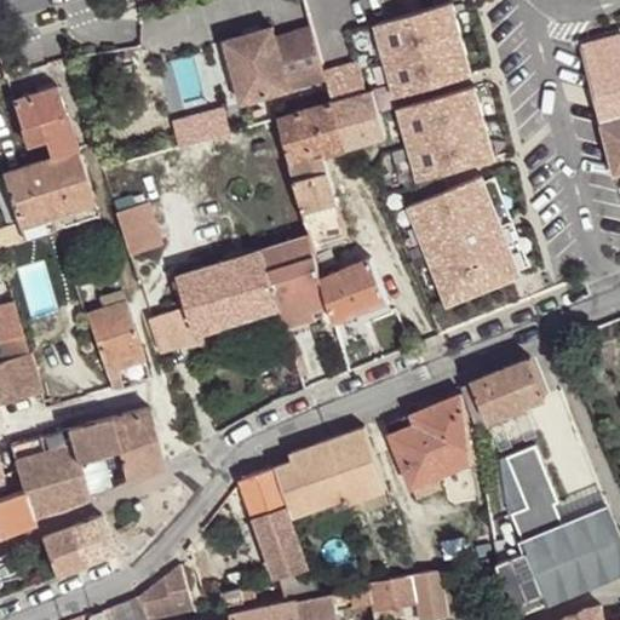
[(455,0),(367,19),(417,178),(499,154),(455,0)]
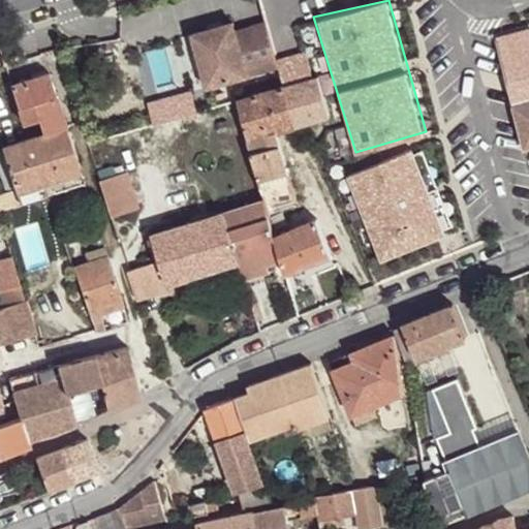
[(279,66),(267,23),(236,31),(234,23),(218,27),(220,32),(212,34),(211,29),(192,34),(208,87),(279,66)]
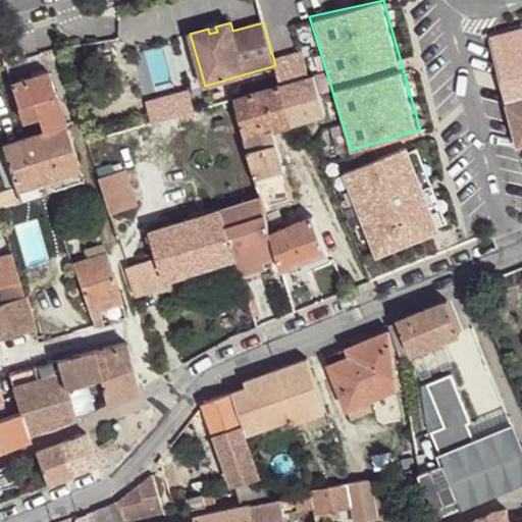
[(521,31),(491,40),(519,146),(521,144),(521,31)]
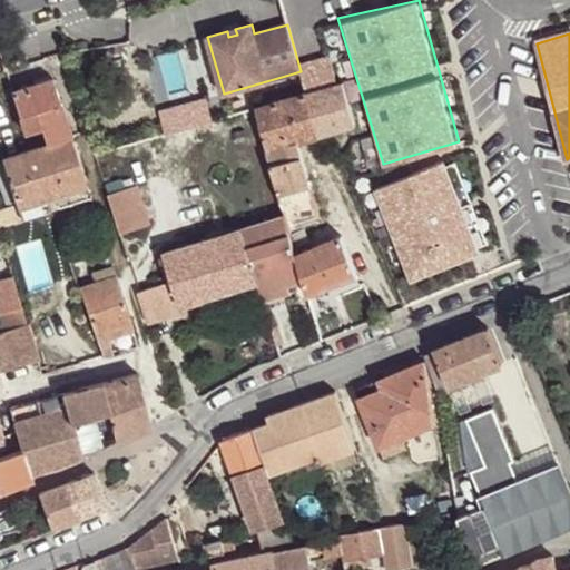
[(52,77),(12,90),(26,131),(42,126),(48,143),(72,134),(66,117),(59,118),(56,107),(62,106),(52,77)]
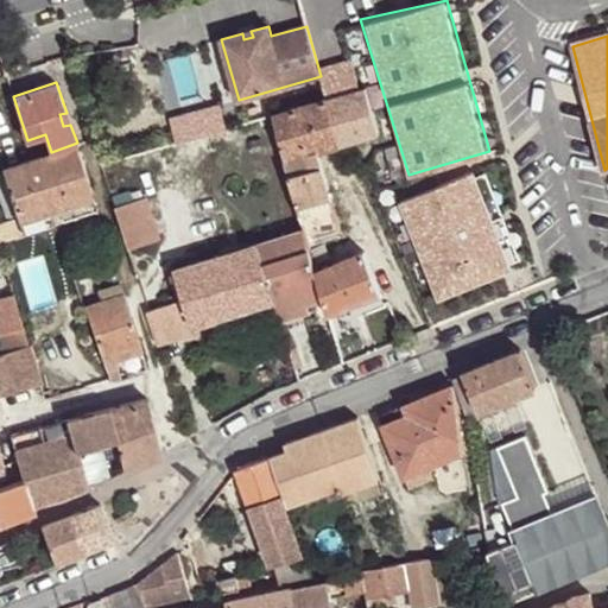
[(367,88),(327,99),(341,145),(380,133),(367,88)]
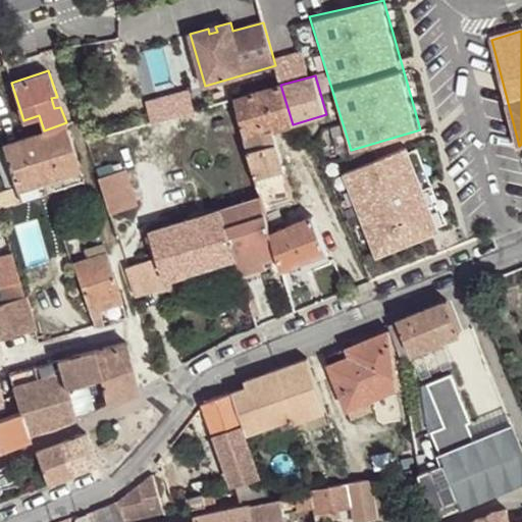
[(280,85),(235,98),(259,188),(288,179),(282,159),(274,129),(293,124),(280,85)]
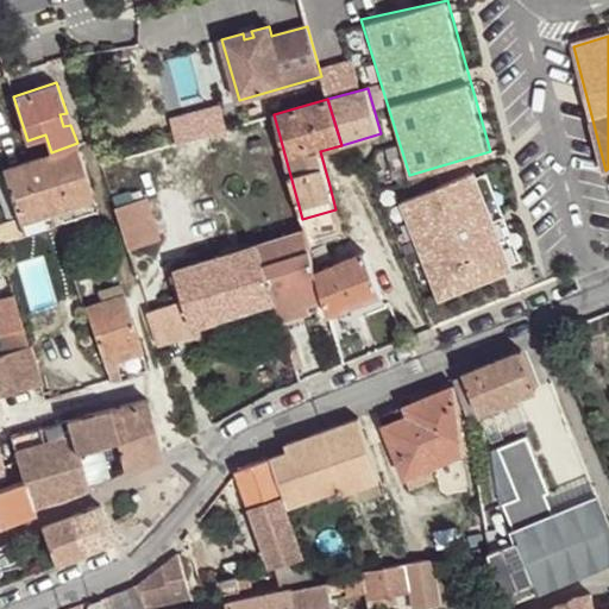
[(70,125),(67,113),(60,114),(63,126),(70,125)]
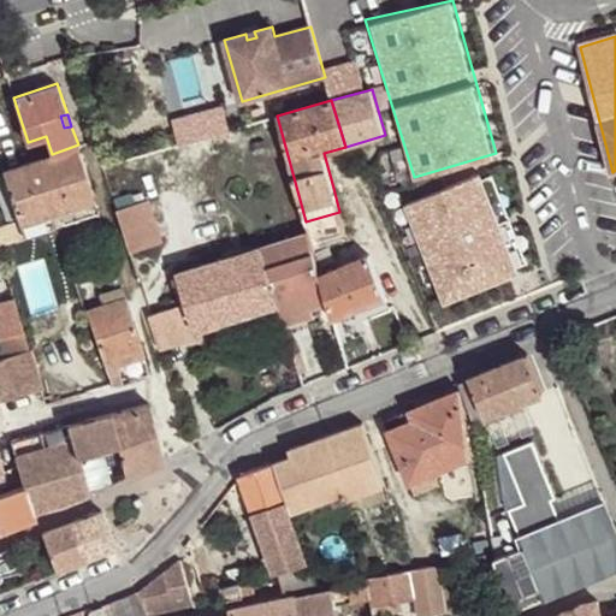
[(52,154),(34,160),(52,214),(95,199),(78,144),(52,154)]
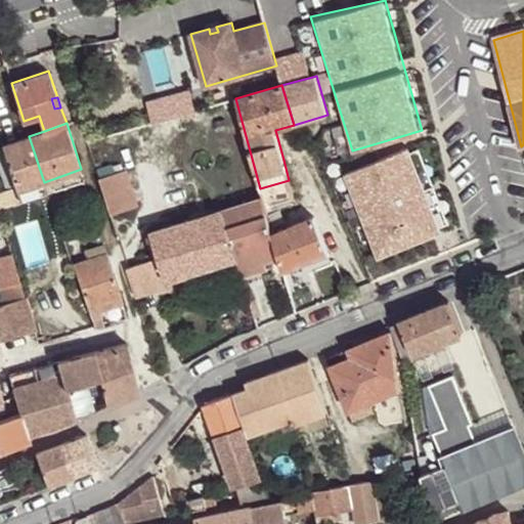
[(19,190),(44,182),(29,136),(3,145),(5,150),(17,186),(19,190)]
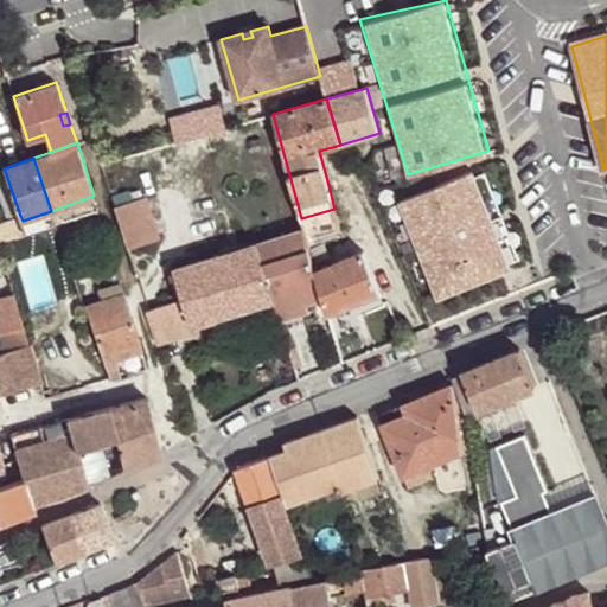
[(473,170),(397,198),(438,300),(512,273),(519,256),(489,168),(473,170)]
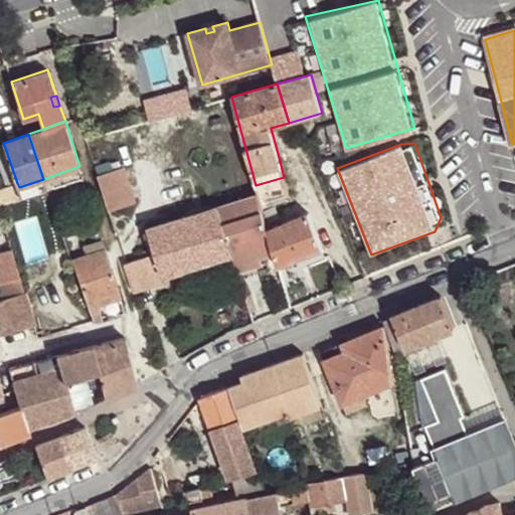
[(0,151),(0,166),(6,187),(17,183),(5,148),(0,150),(0,151)]
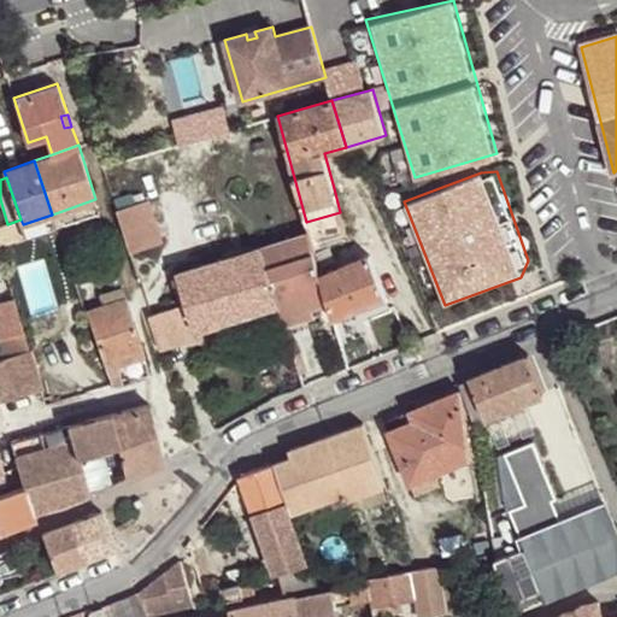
[(148,200),(116,211),(129,253),(162,242),(148,200)]
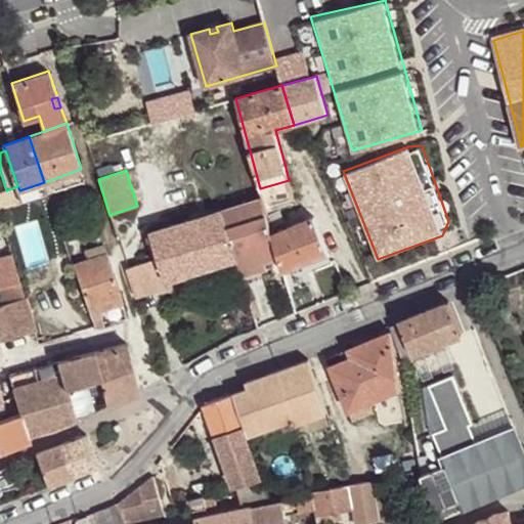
[(289,180),(260,188),(262,198),(264,206),(294,198),(289,180)]
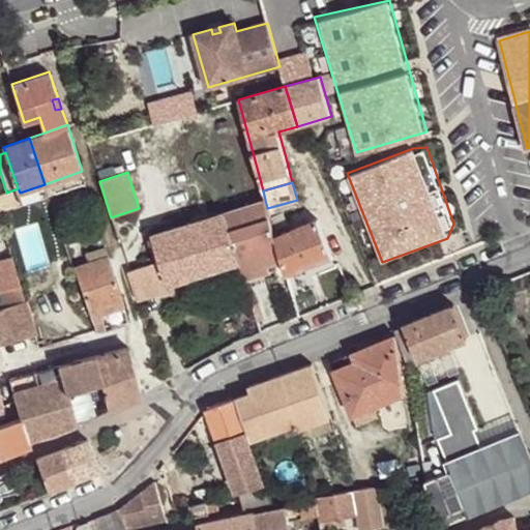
[(45,184),(20,193),(23,203),(49,195),(45,184)]
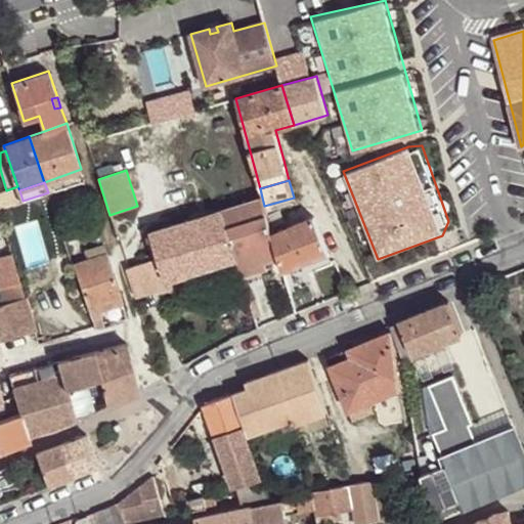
[(19,190),(17,186),(6,190),(0,191),(0,209),(23,202),(23,201),(19,190)]
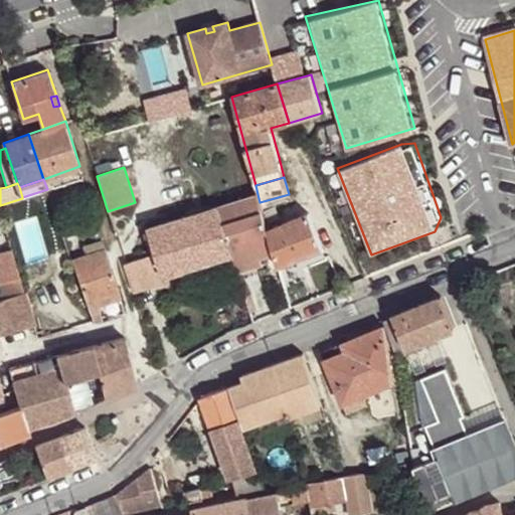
[(233,254),(236,264),(268,254),(275,252),(268,231),(267,226),(263,213),(260,202),(258,194),(219,206),(233,254)]
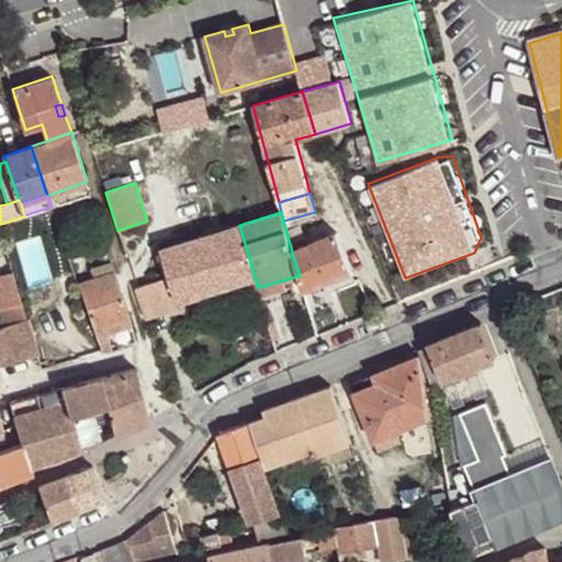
[(239,225),(163,250),(171,278),(179,302),(180,301),(255,278),(239,225)]
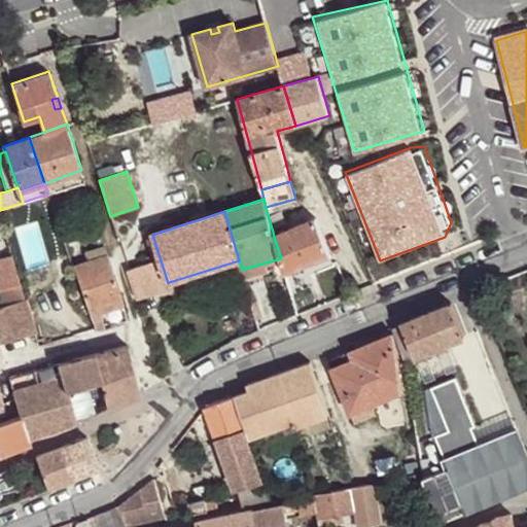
[(282,213),(269,218),(273,232),(287,226),(282,213)]
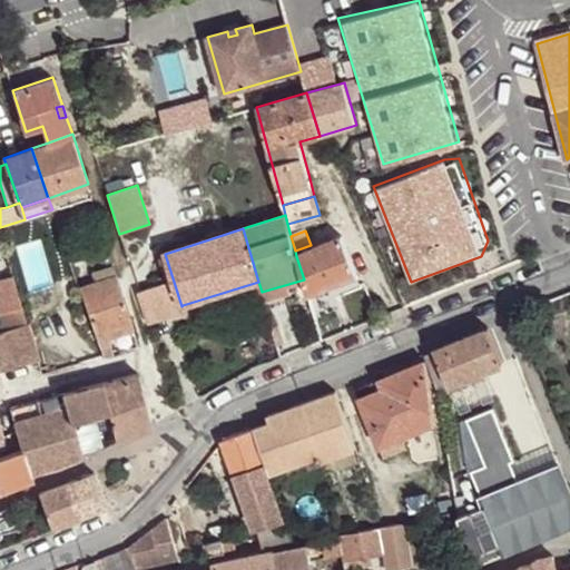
[(313,249),(296,256),(304,279),(308,295),(359,276),(343,237),(313,249)]
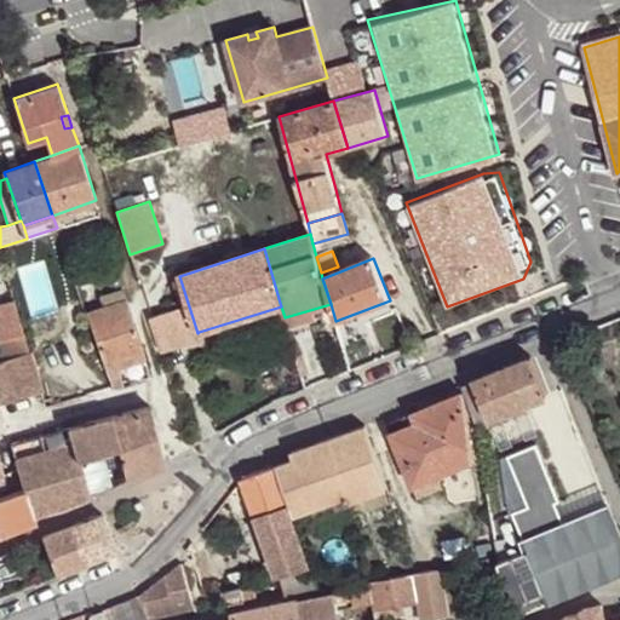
[(338,267),(321,273),(322,279),(340,271),(338,267)]
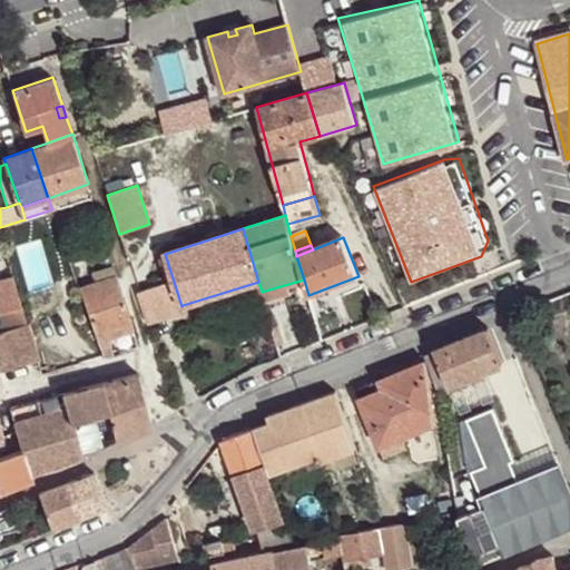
[(80,262),(71,265),(76,276),(85,274),(80,262)]
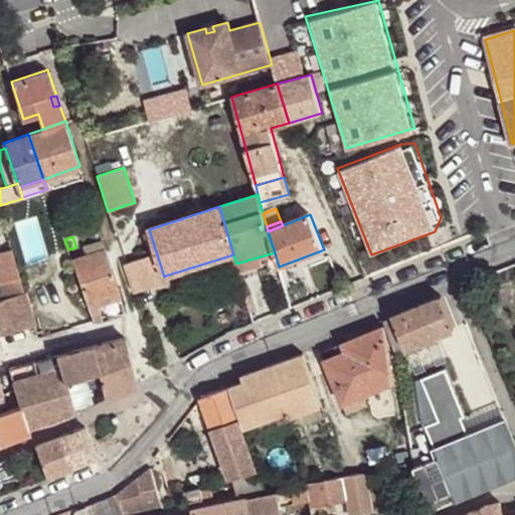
[(97,251),(71,260),(94,322),(103,320),(98,306),(121,299),(102,241),(94,244),(97,251)]
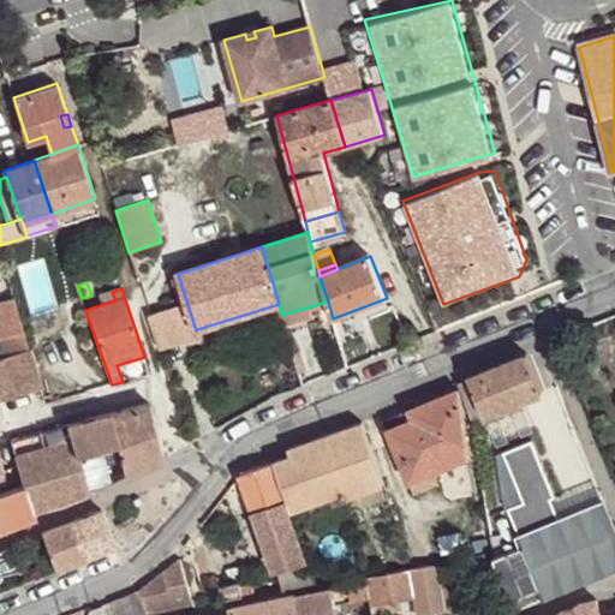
[(0,339),(24,332),(15,298),(0,300),(0,339)]
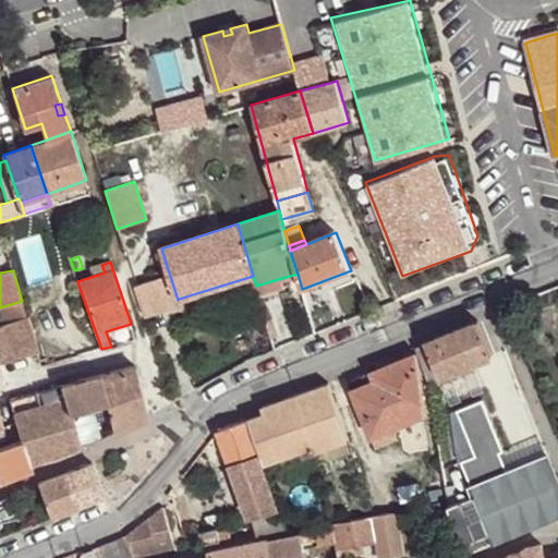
[(178,300),(170,276),(135,287),(145,317),(181,306),(179,299),(178,300)]
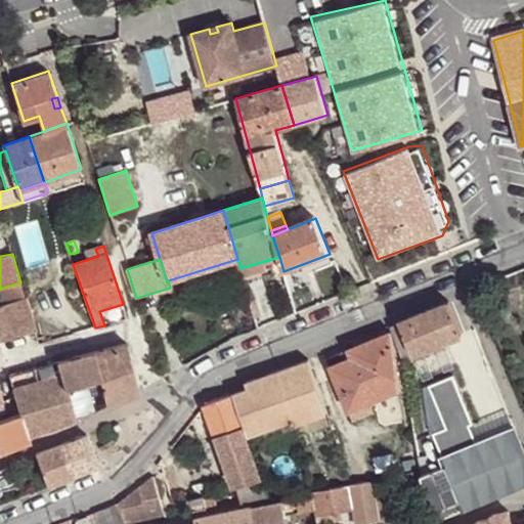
[(241,268),(243,275),(275,266),(272,259),(241,268)]
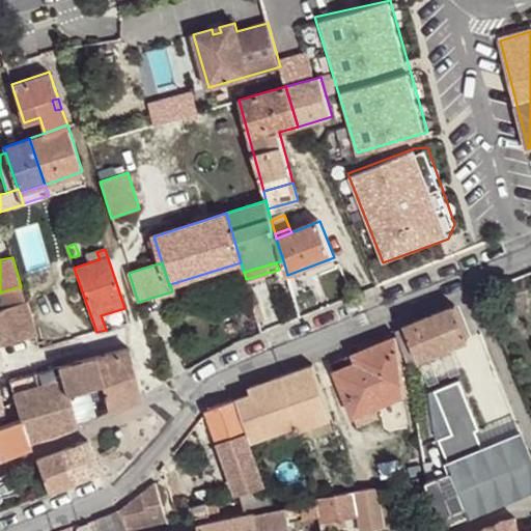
[(469,329),(454,290),(404,309),(410,335),(424,347),(469,329)]
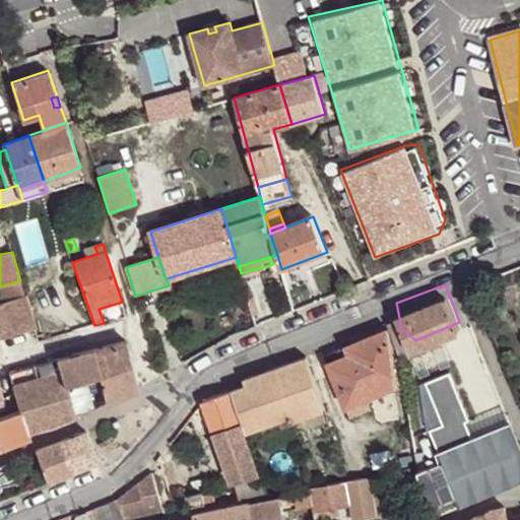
[(0,338),(36,329),(24,295),(0,303),(0,338)]
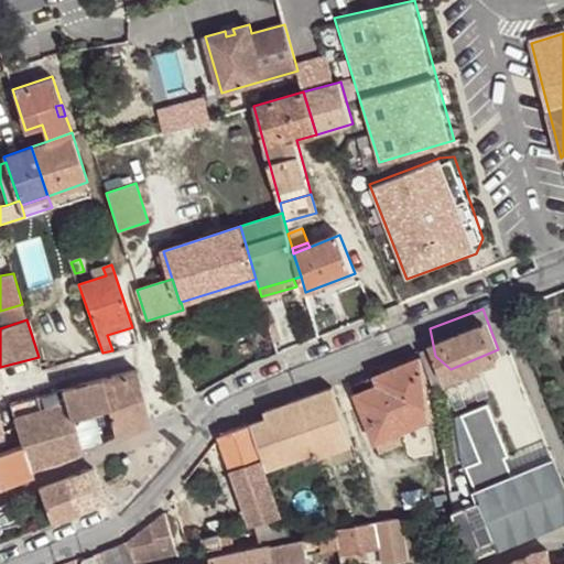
[(430,328),(420,349),(423,360),(435,356),(430,328)]
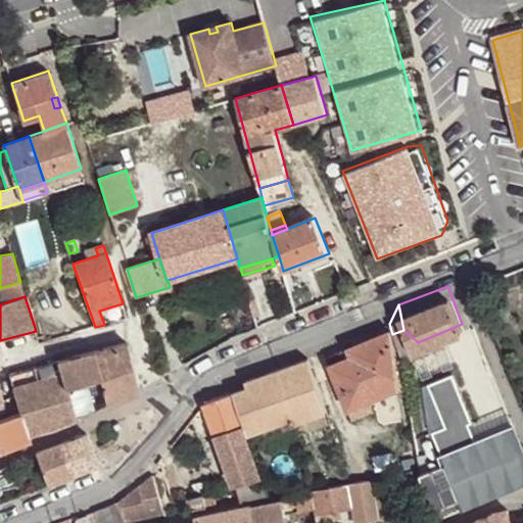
[(329,365),(347,410),(369,401),(398,389),(390,330),(358,343),(361,351),(329,365)]
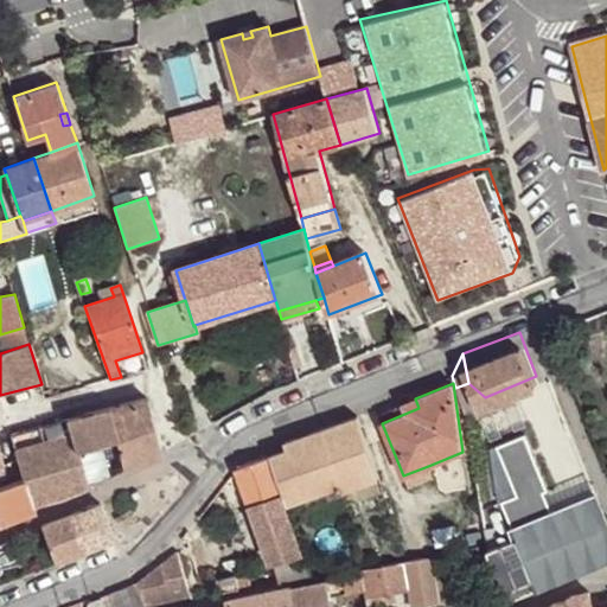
[(116,436),(123,470),(161,453),(148,398),(109,408),(116,436)]
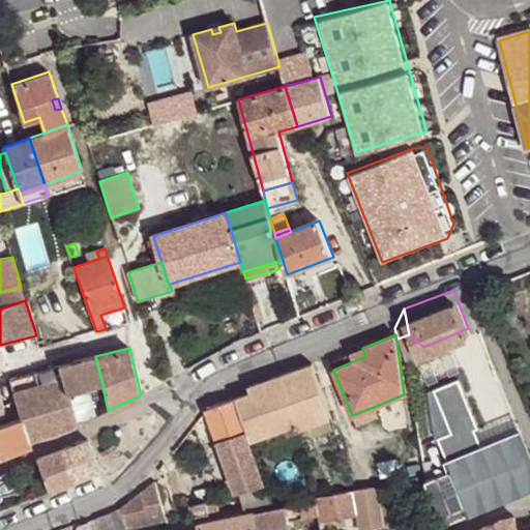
[(330,361),(333,370),(365,356),(362,348),(330,361)]
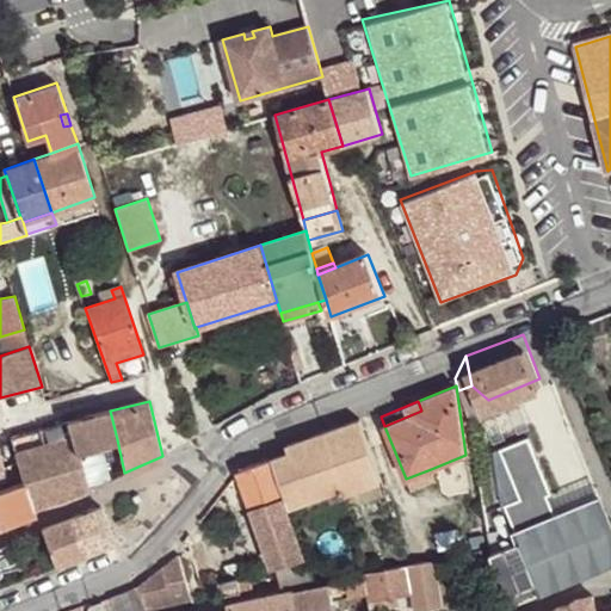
[(117,439),(110,411),(69,421),(76,450),(117,439)]
